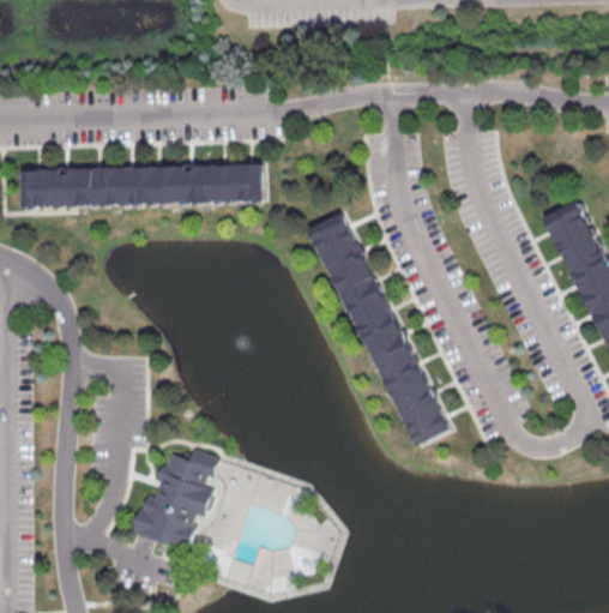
[(263,200),(261,164),(233,166),(233,200),(263,200)]
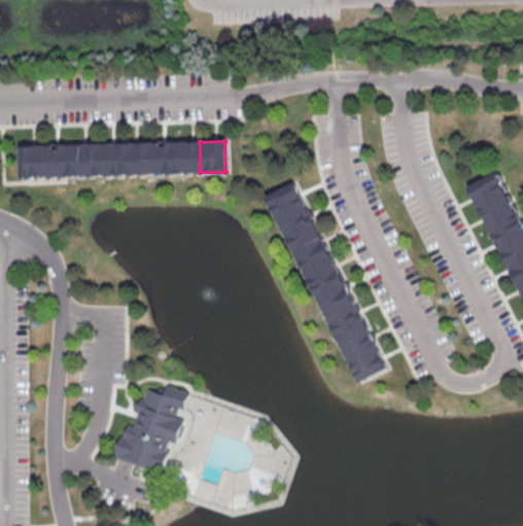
[(177,142),(149,143),(150,174),(177,173),(177,142)]
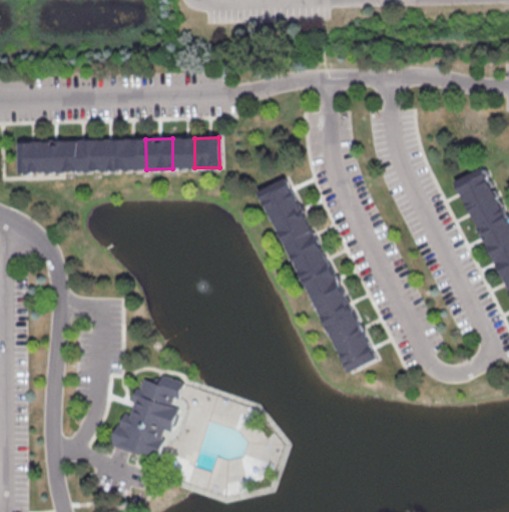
[(194,138),(172,138),(172,168),(194,167),(194,138)]
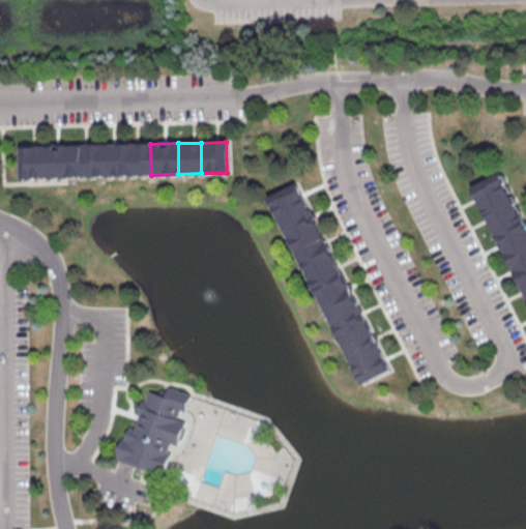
[(150,144),(123,145),(123,175),(151,175),(150,144)]
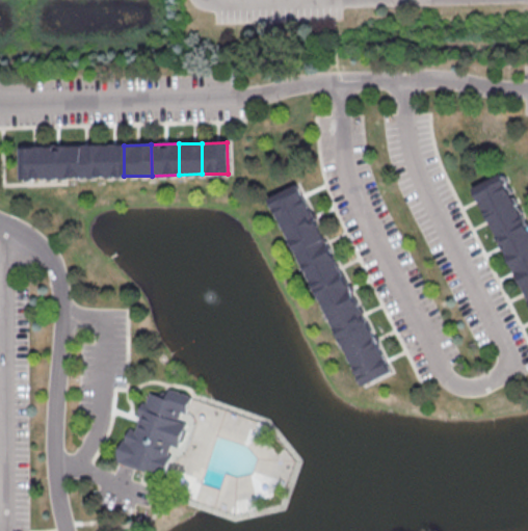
[(97,145),(70,147),(71,178),(98,177),(97,145)]
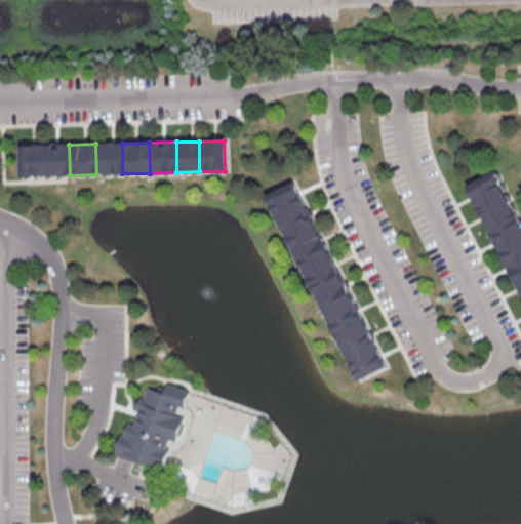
[(122,144),(95,144),(96,174),(122,173),(122,144)]
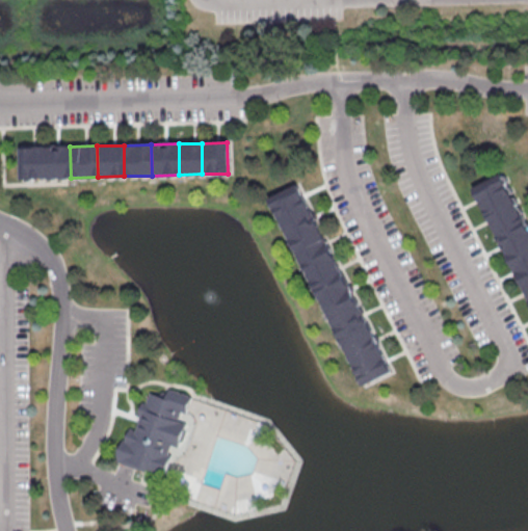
[(70,147),(44,148),(44,179),(71,178),(70,147)]
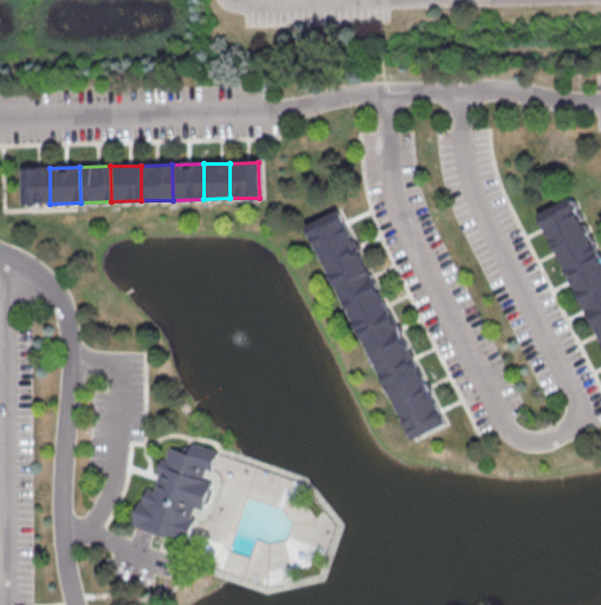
[(50,204),(21,205),(20,169),(50,168),(50,204)]
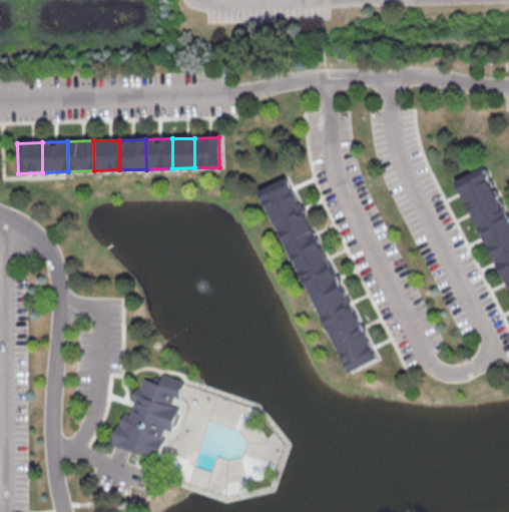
[(453,181),(463,201),(491,187),(482,166),(453,181)]
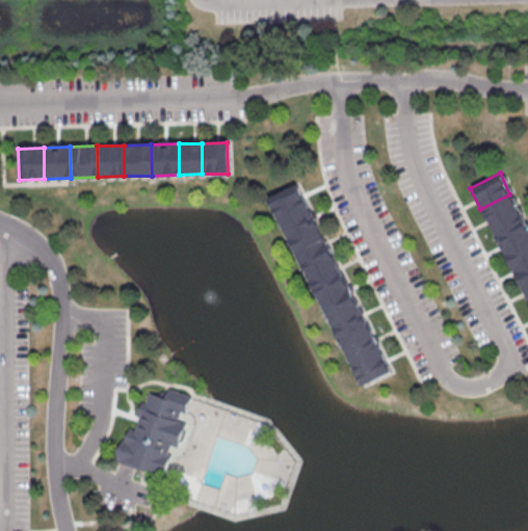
[(308,208),(295,185),(266,200),(279,222),(308,208)]
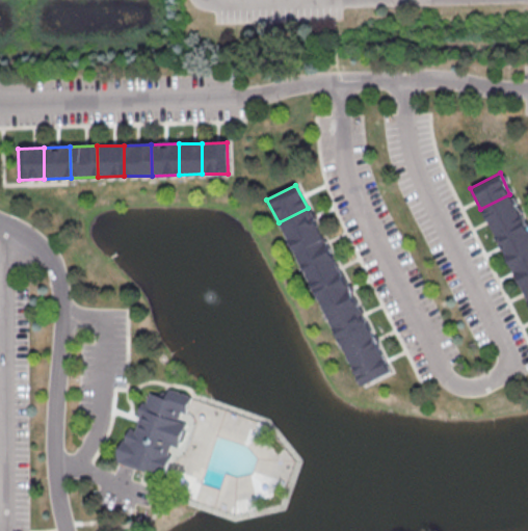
[(480,209),(492,231),(521,216),(509,194),(480,209)]
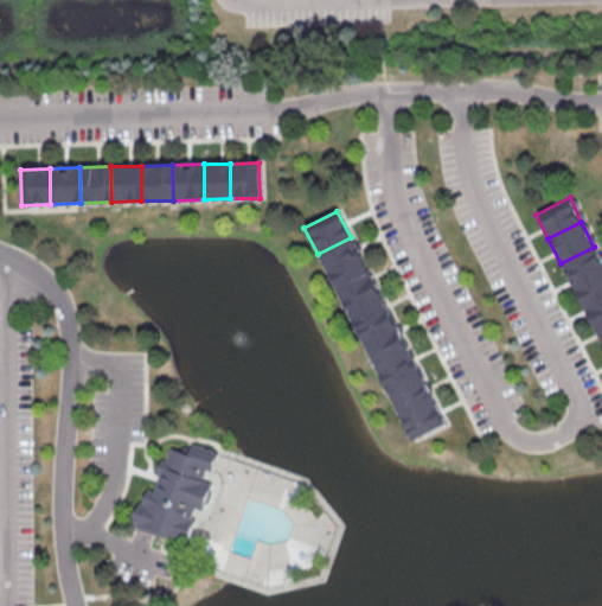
[(364,263),(351,237),(318,254),(331,280),(364,263)]
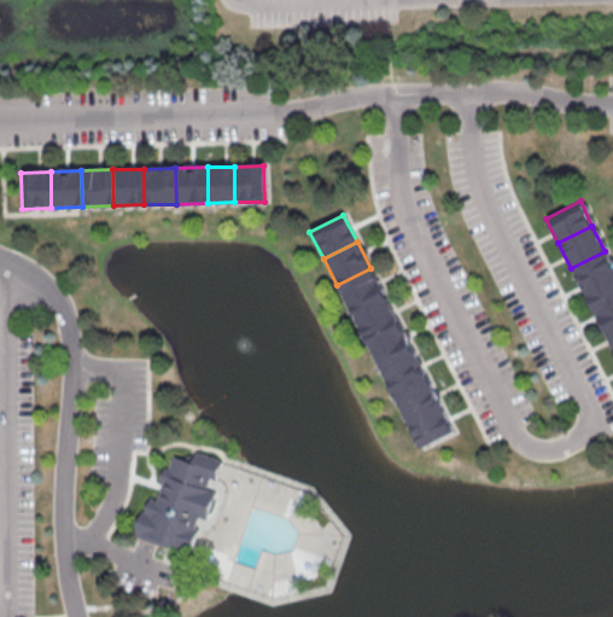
[(571,268),(585,298),(612,285),(612,269),(605,251),(571,268)]
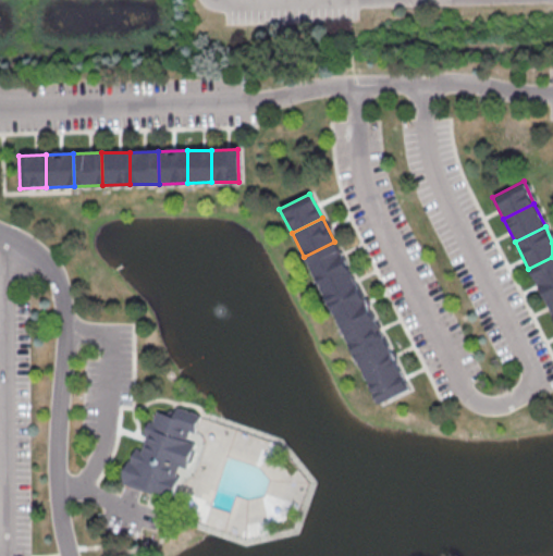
[(347,268),(334,242),(304,257),(317,283),(347,268)]
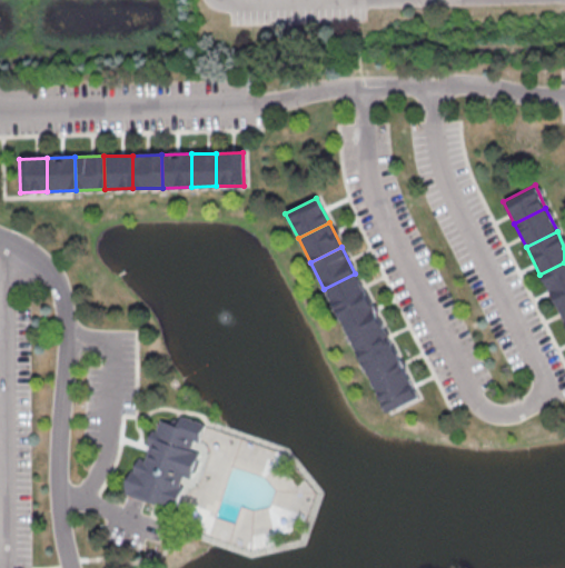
[(564,262),(539,275),(553,300),(564,294),(564,262)]
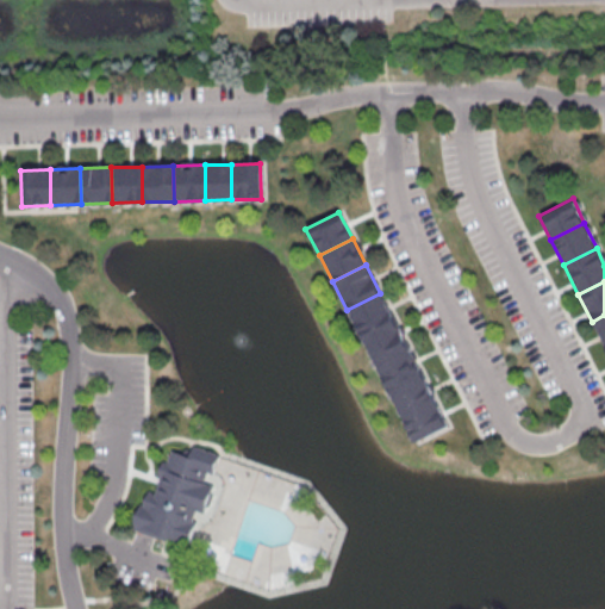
[(393,319),(380,293),(347,310),(360,336),(393,319)]
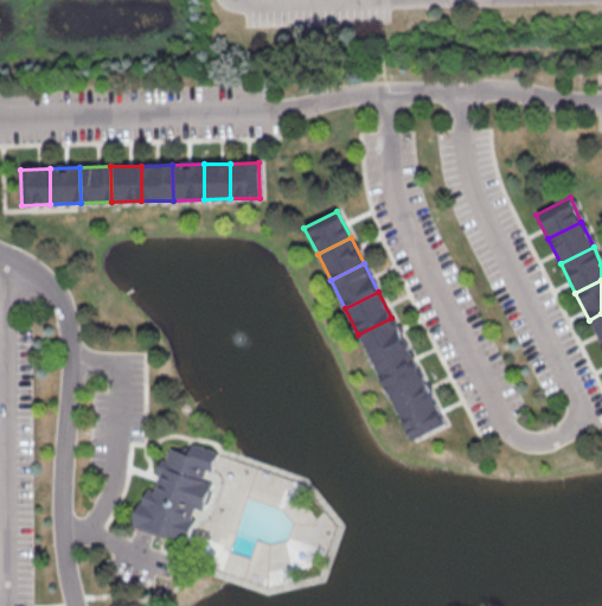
[(601,313),(589,320),(601,349),(601,313)]
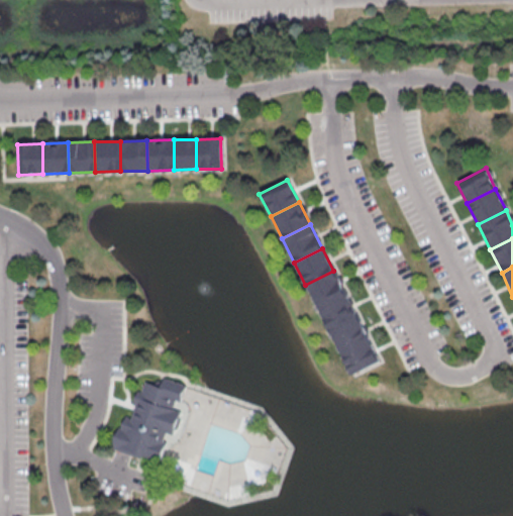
[(344,294),(333,271),(305,285),(317,308),(344,294)]
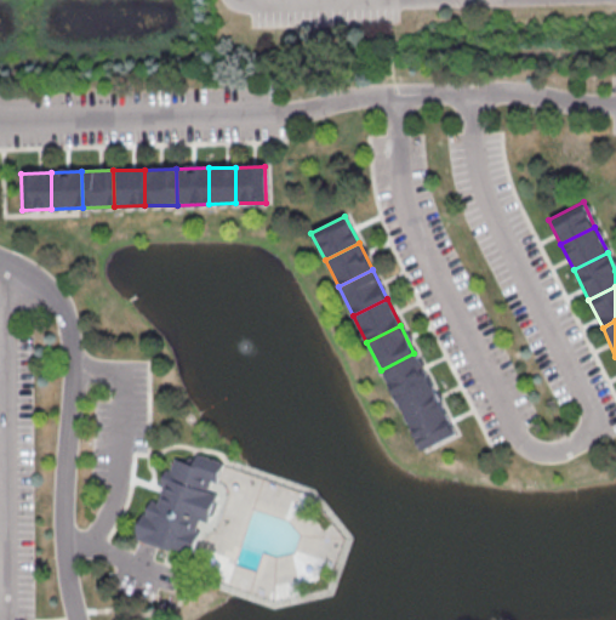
[(395,399),(381,370),(414,353),(429,382),(395,399)]
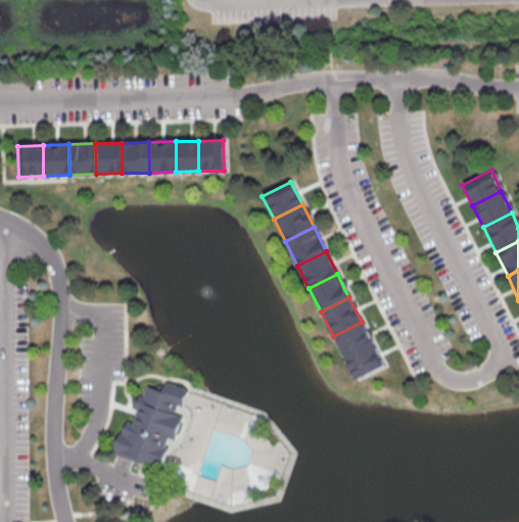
[(372,344),(362,322),(333,336),(343,358),(372,344)]
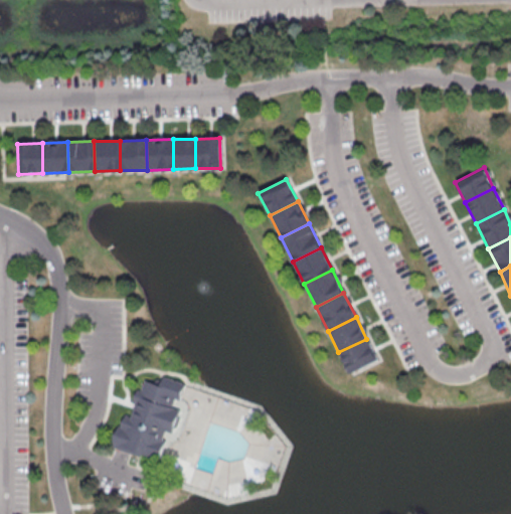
[(348,373),(376,360),(366,339),(338,352),(348,373)]
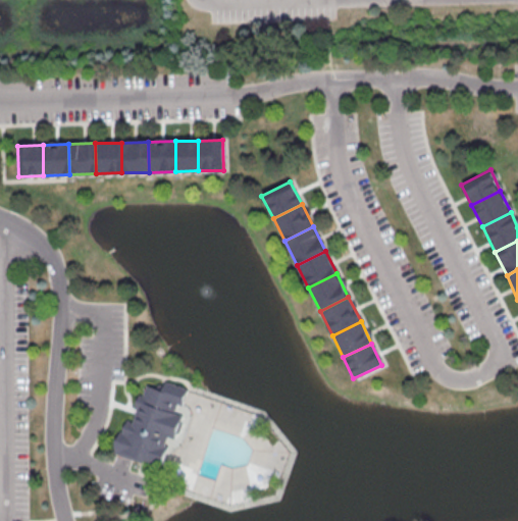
[(110,452),(122,418),(130,421),(134,409),(131,408),(136,394),(141,395),(144,384),(154,388),(155,384),(162,386),(163,382),(184,391),(178,405),(173,404),(169,414),(178,417),(170,439),(165,436),(161,447),(164,448),(156,469),(110,452)]
